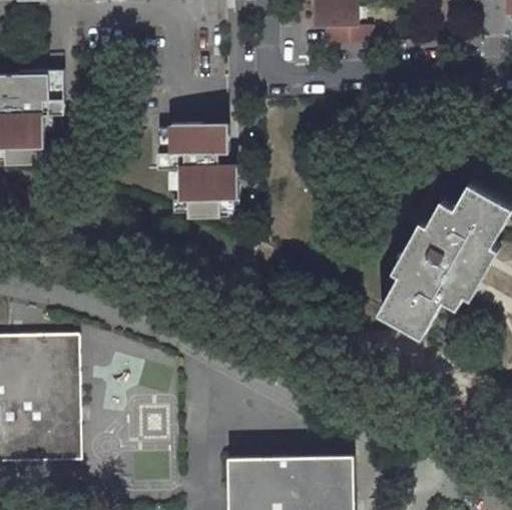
[(308,0),(309,25),(322,25),(328,25),(328,41),(365,40),(365,23),(354,23),(353,0),(308,0)]
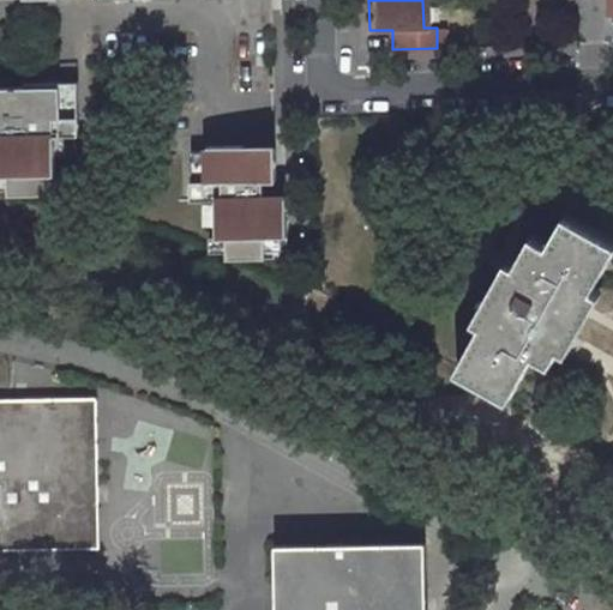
[(20,90),(0,90),(0,121),(2,122),(2,139),(0,138),(0,177),(4,177),(4,198),(42,197),(42,177),(52,176),(50,139),(74,138),(73,85),(20,85),(20,90)]
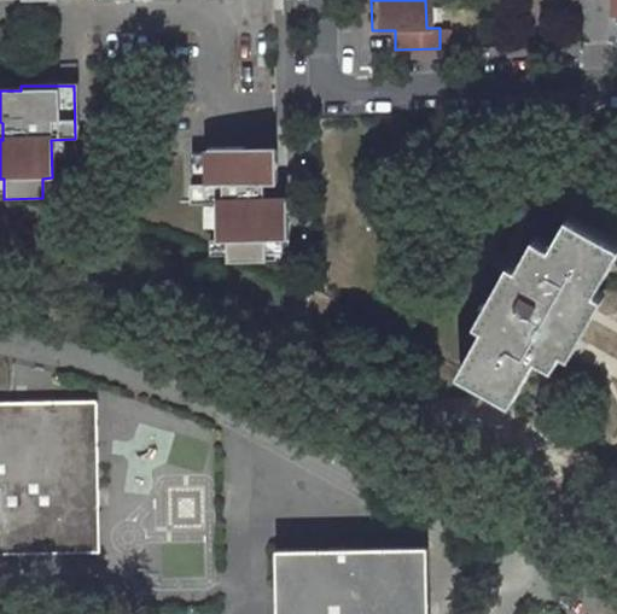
[(269,176),(269,145),(237,145),(237,141),(201,141),(201,146),(184,145),(185,176),(182,177),(182,197),(208,196),(209,234),(219,234),(219,256),(280,255),(279,194),(256,194),(256,177),(269,176)]
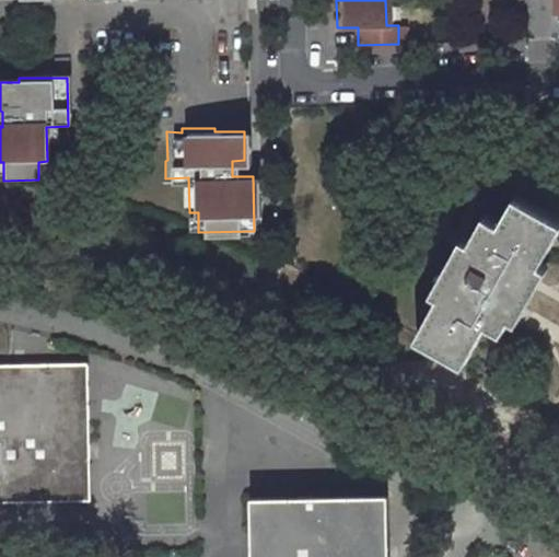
[(462,366),(485,325),(500,334),(558,227),(558,223),(512,196),(496,222),(484,216),(414,337),(462,366)]
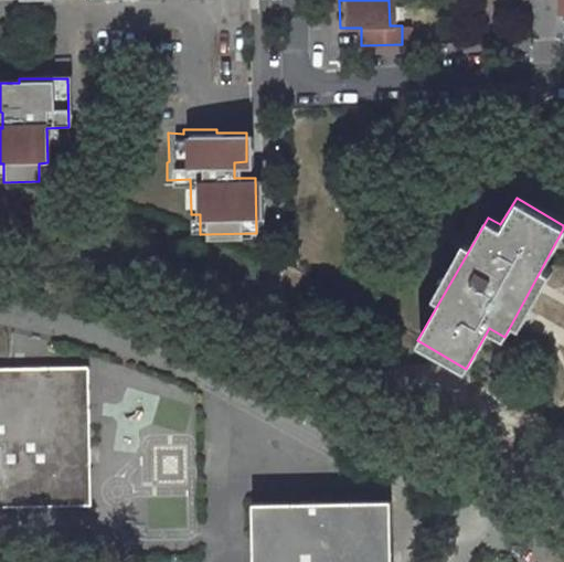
[(85,370),(0,371),(0,509),(87,508),(85,370)]
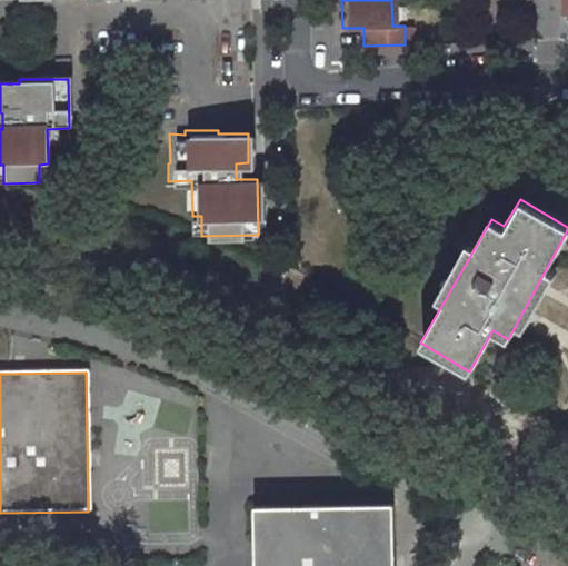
[(392,565),(391,506),(251,508),(251,565),(392,565)]
